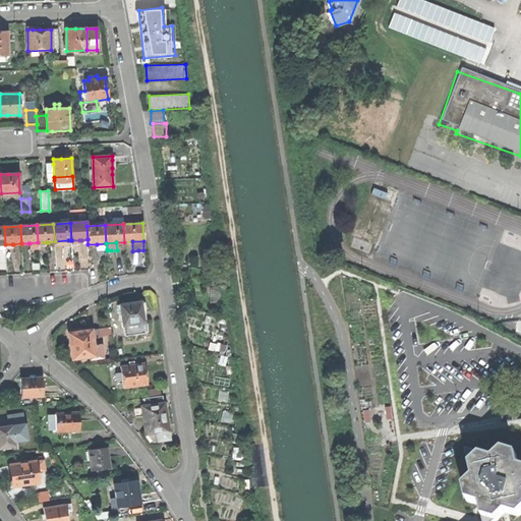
[(123,325),(142,322),(140,304),(139,301),(129,303),(117,304),(119,314),(121,314),(123,325)]
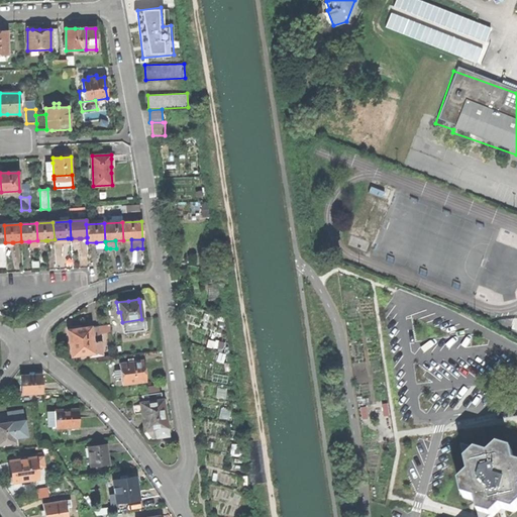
[(141,319),(122,322),(123,333),(147,329),(143,302),(139,302),(141,319)]
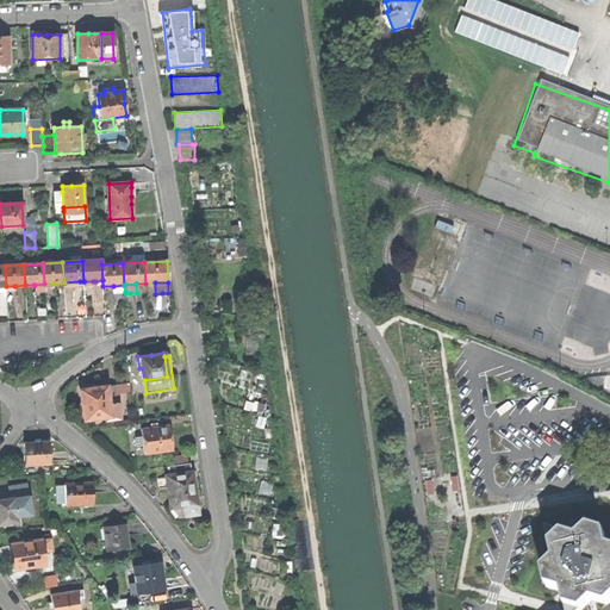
[(130,392),(129,383),(106,386),(107,396),(130,392)]
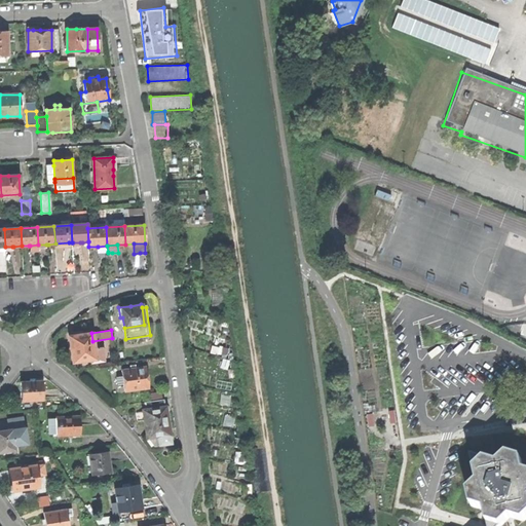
[(69,337),(73,363),(91,360),(96,359),(95,348),(92,341),(91,333),(79,335),(69,337)]
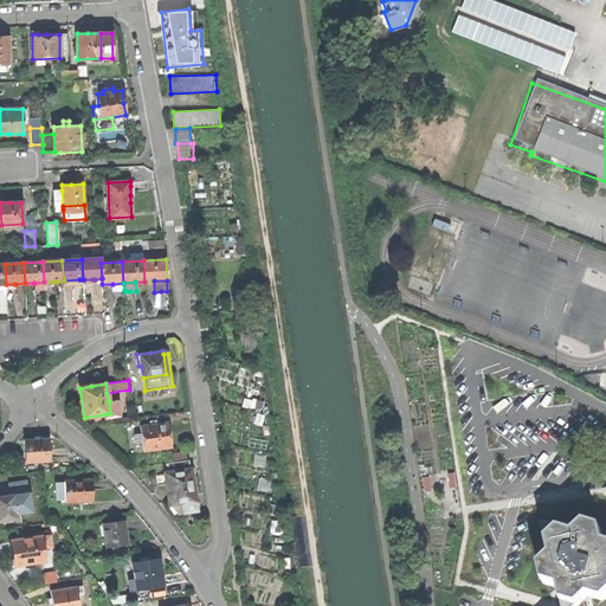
[(116,400),(109,401),(110,413),(105,414),(105,418),(118,416),(116,400)]
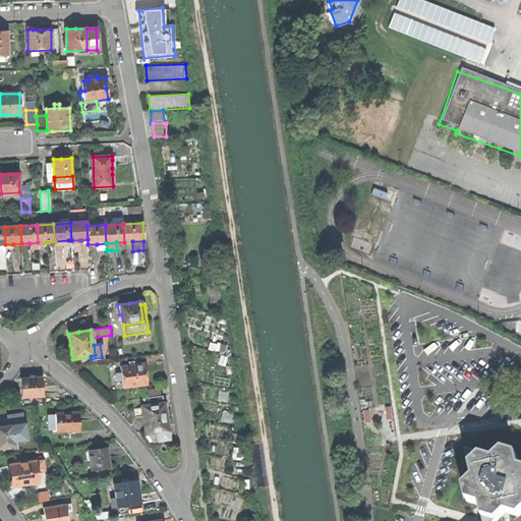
[(123,388),(147,384),(146,374),(145,363),(134,365),(129,365),(121,367),(121,373),(122,380),(123,388)]
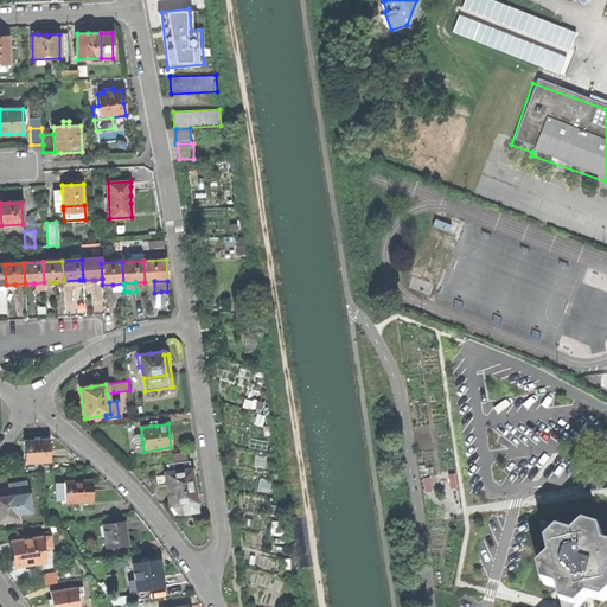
[(24,440),(26,462),(50,461),(49,451),(49,439),(24,440)]
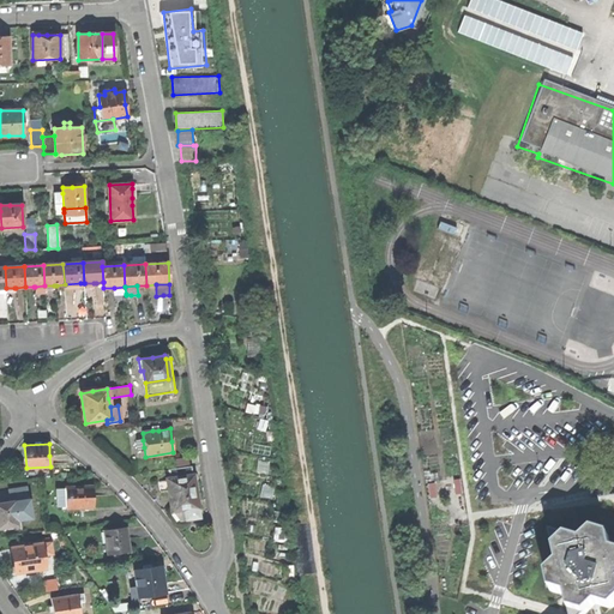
[(174,467),(190,465),(188,457),(173,459),(174,467)]
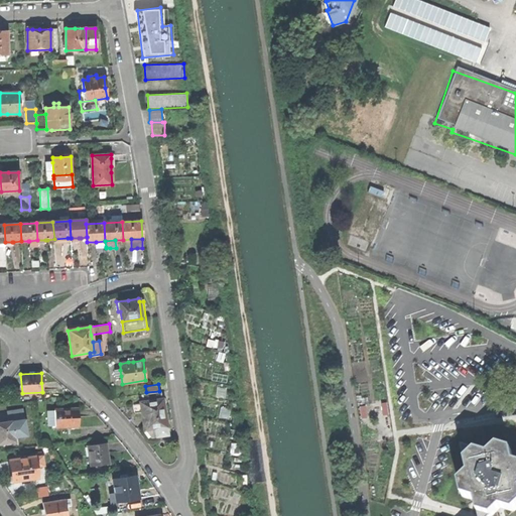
[(141,394),(143,402),(162,399),(160,392),(141,394)]
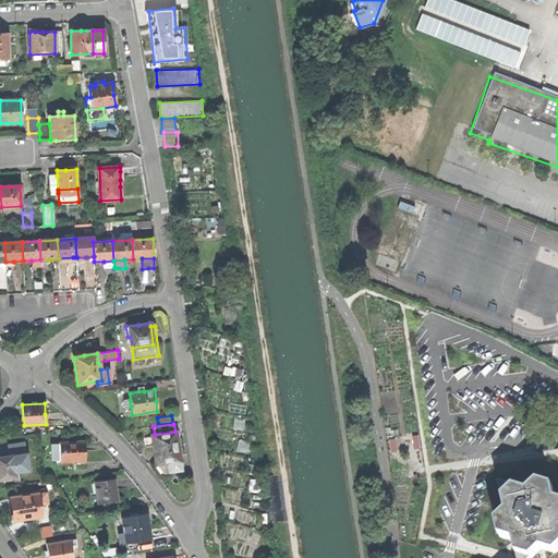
[(180,461),(176,432),(155,435),(152,435),(154,450),(156,464),(168,462),(180,461)]
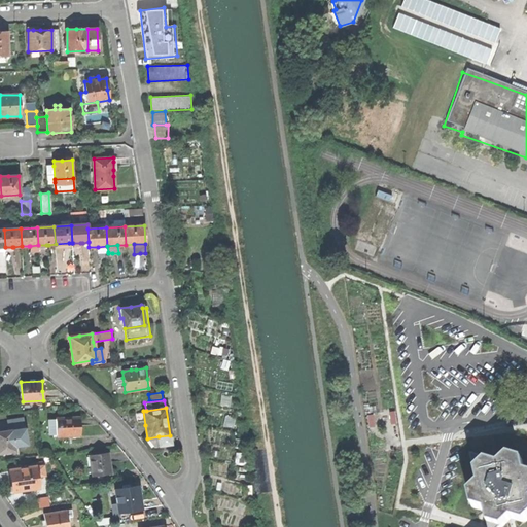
[(57,436),(80,435),(80,426),(79,417),(56,418),(56,419),(57,434),(57,436)]
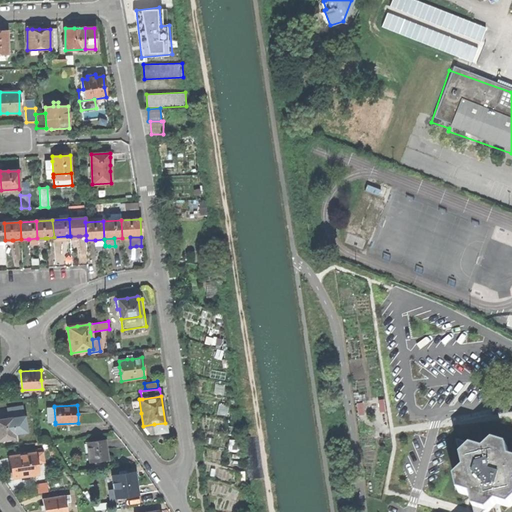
[(7,409),(8,419),(11,418),(13,431),(26,429),(24,416),(23,406),(7,409)]
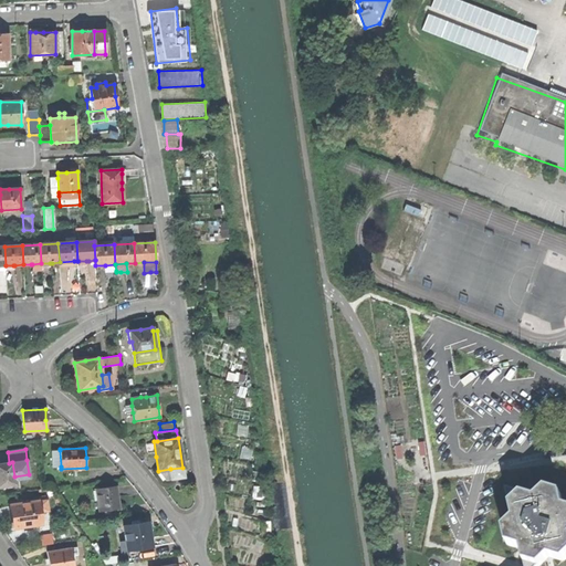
[(61,467),(60,450),(52,450),(53,467),(61,467)]
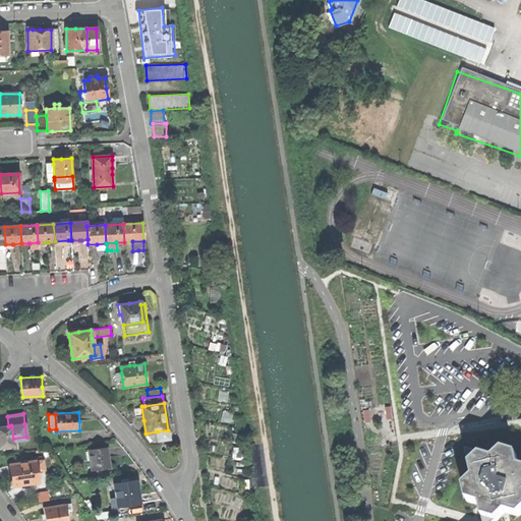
[(0,448),(14,446),(13,439),(11,425),(8,426),(0,426),(0,448)]
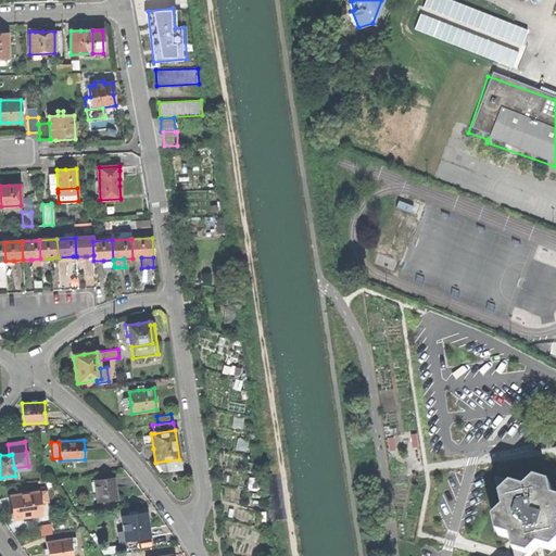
[(180,468),(179,459),(167,460),(168,469),(180,468)]
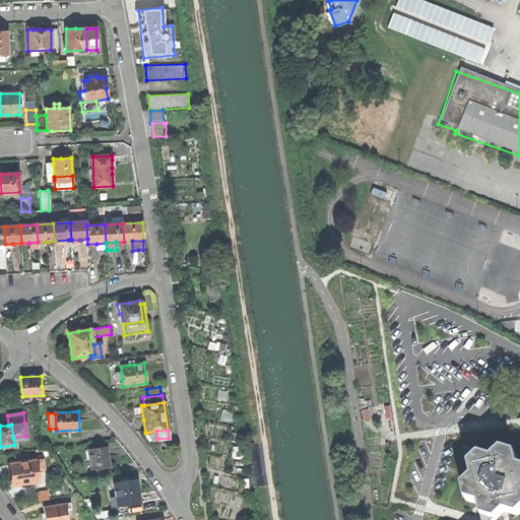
[(151,440),(157,439),(156,431),(145,433),(151,440)]
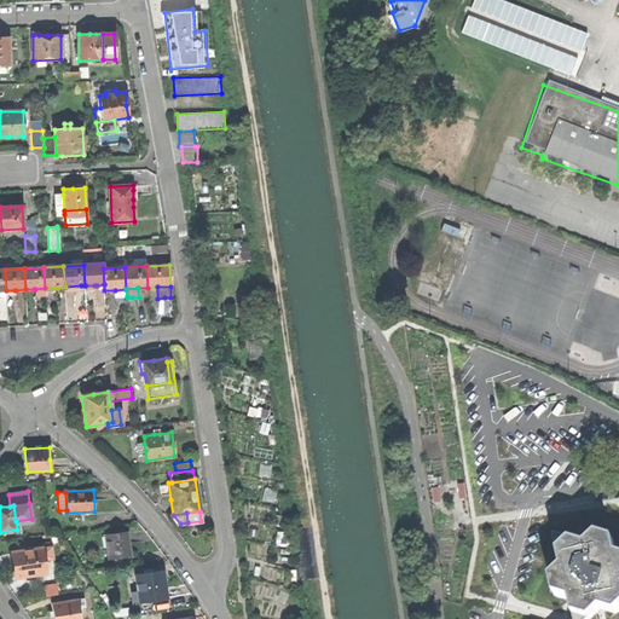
[(572,594),(576,608),(594,613),(605,603),(618,606),(618,547),(615,534),(601,530),(589,541),(557,531),(566,562),(554,573),(557,590),(572,594)]
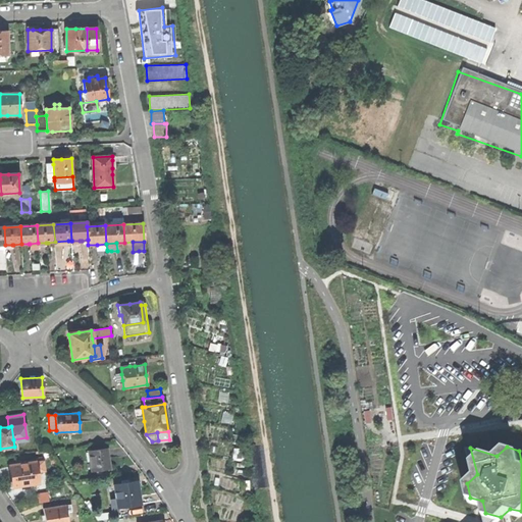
[(92,471),(110,469),(108,459),(107,449),(90,451),(92,471)]
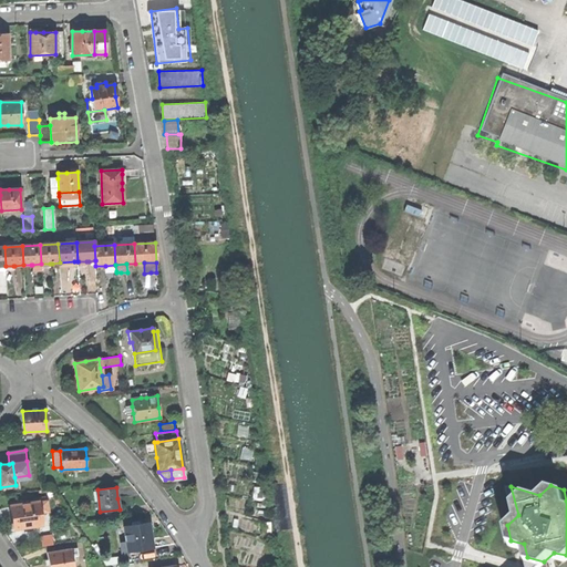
[(12,518),(14,529),(42,525),(41,512),(39,503),(39,502),(11,506),(12,518)]
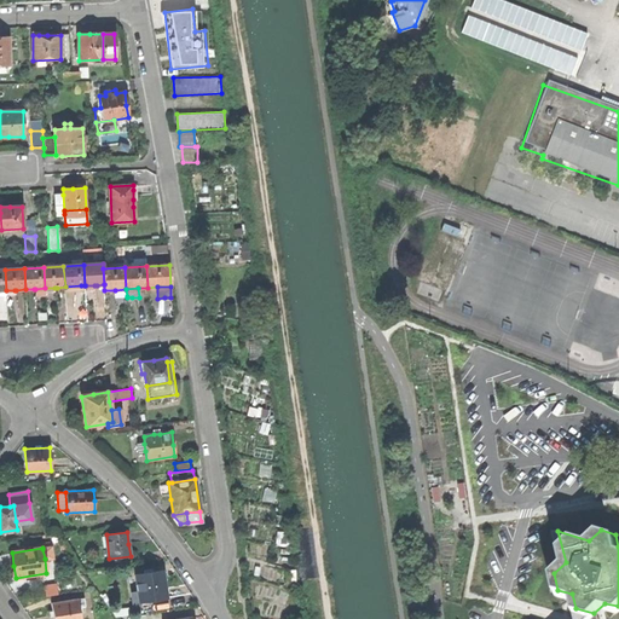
[(140,602),(167,597),(165,584),(163,571),(136,576),(138,591),(140,602)]
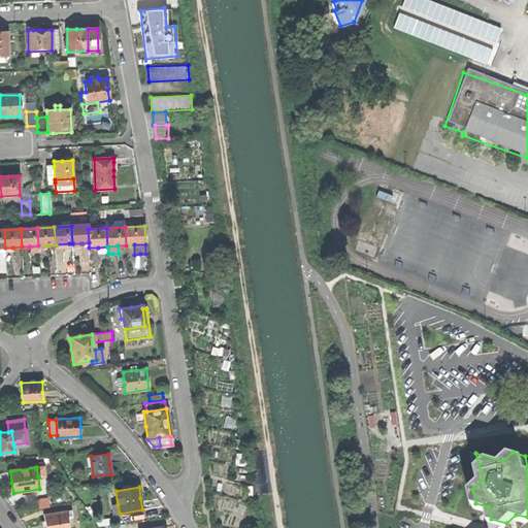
[(39,498),(40,507),(51,506),(50,497),(39,498)]
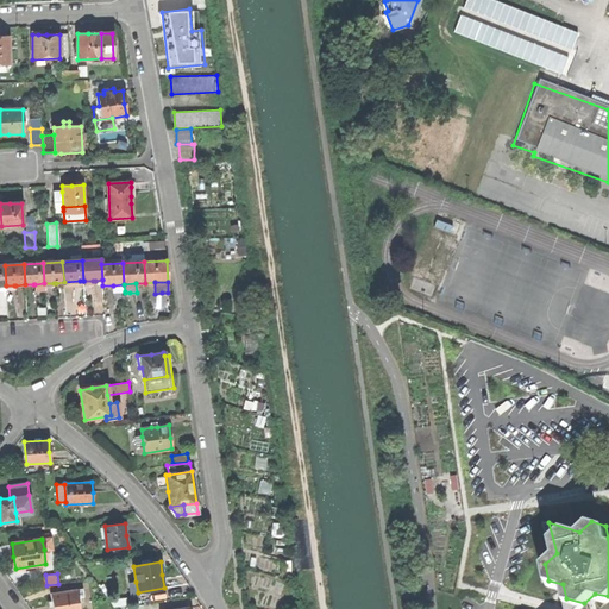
[(52,604),(52,608),(79,608),(77,597),(76,590),(51,594),(52,604)]
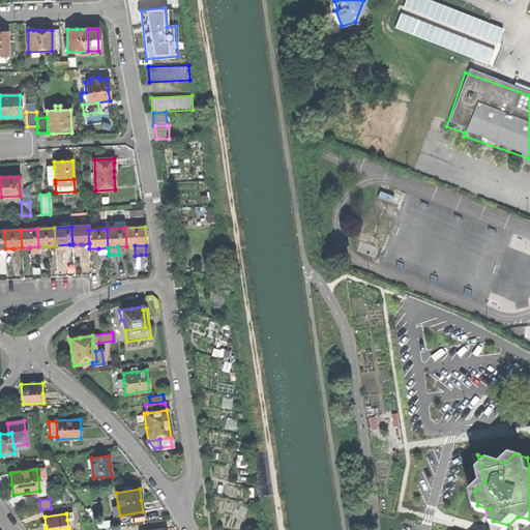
[(495,529),(502,529),(508,525),(493,521),(495,529)]
